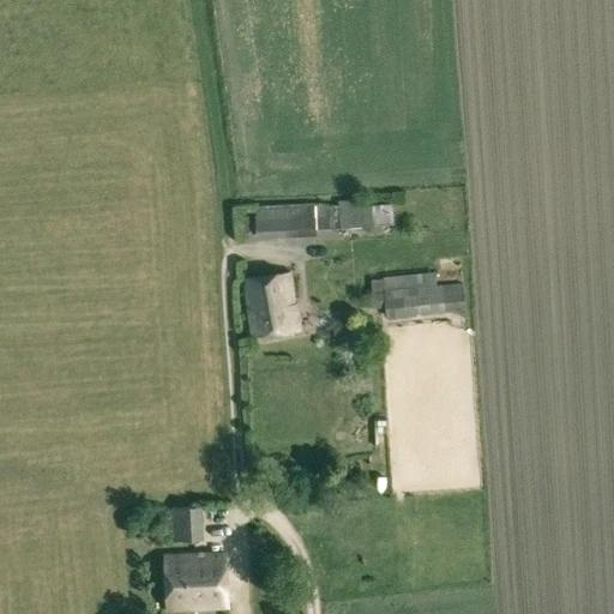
[(365,200),(339,202),(339,206),(341,227),(341,229),(372,227),(372,226),(371,208),(366,208),(365,200)]
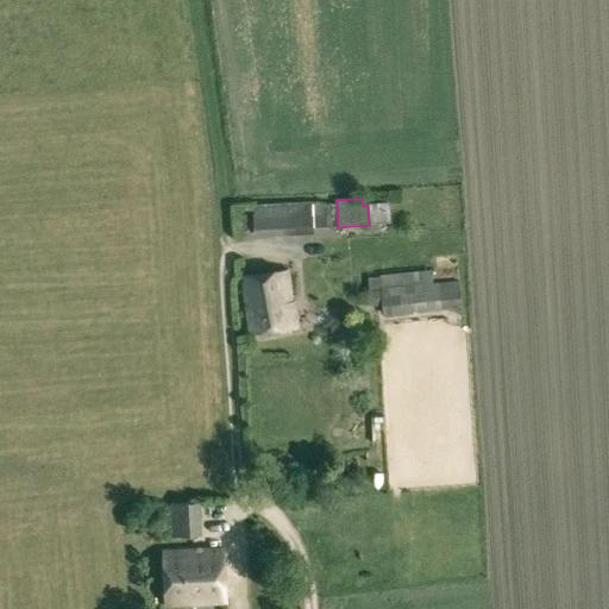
[(390,202),(368,202),(368,206),(369,224),(391,223),(390,202)]
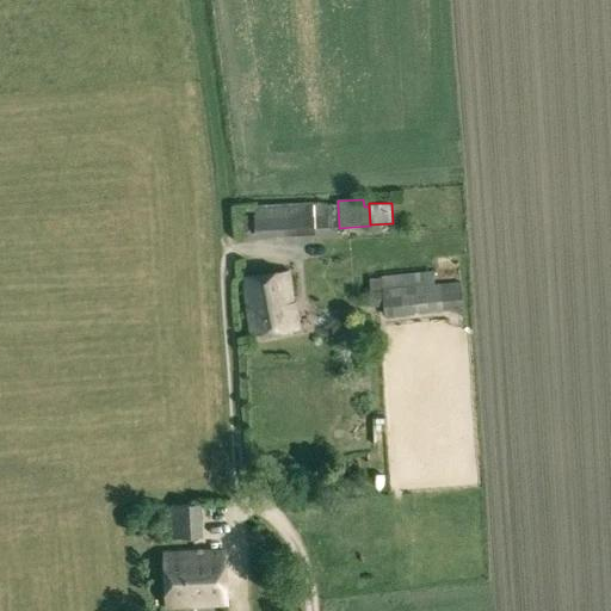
[(338,205),(315,207),(316,227),(339,226),(338,205)]
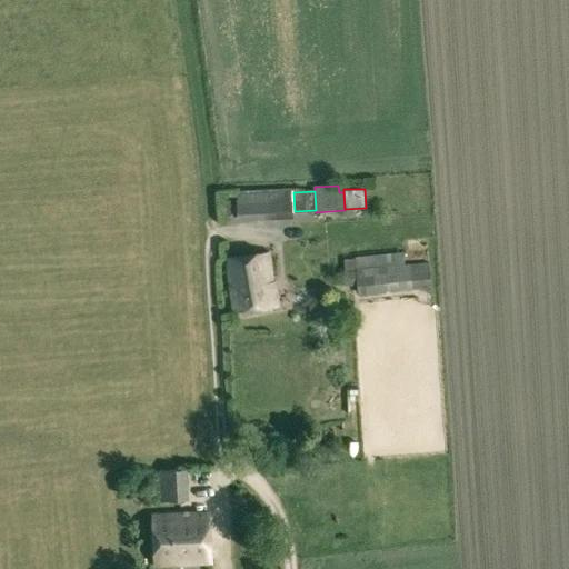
[(238,195),(239,220),(295,218),(295,211),(293,192),(238,195)]
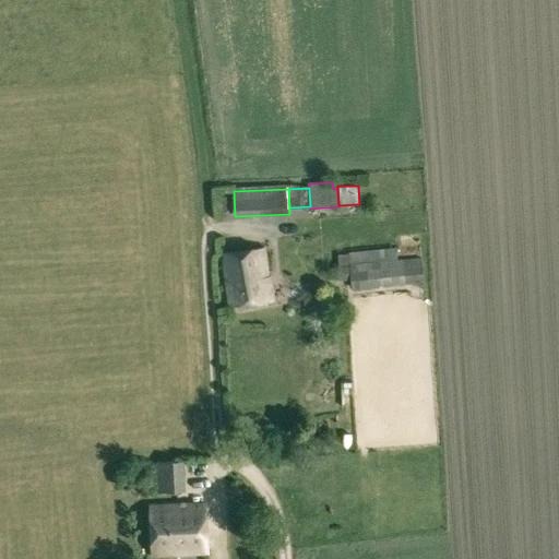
[(396,248),(349,253),(351,265),(397,261),(396,248)]
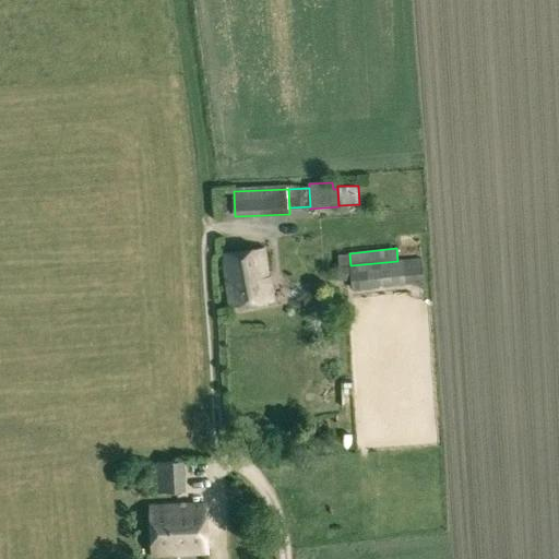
[(223,254),(229,306),(274,300),(271,277),(268,277),(264,249),(223,254)]
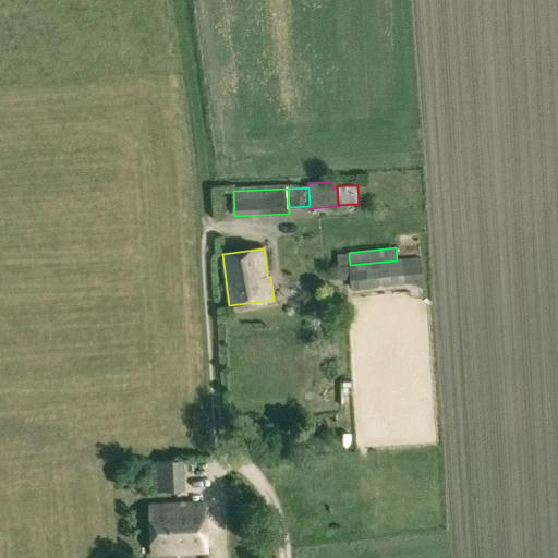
[(423,281),(421,257),(397,261),(350,265),(351,278),(352,289),(423,281)]
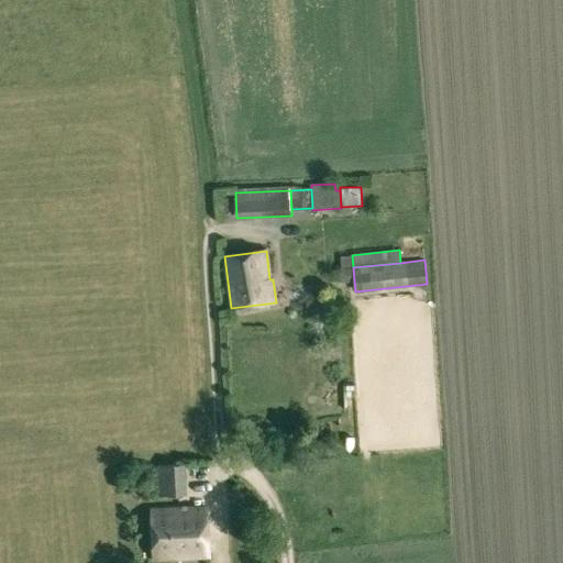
[(353,267),(341,268),(342,282),(354,280),(353,267)]
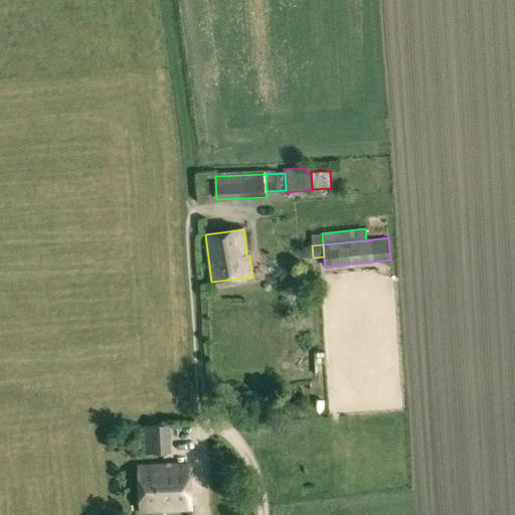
[(145,427),(145,441),(168,440),(167,427),(145,427)]
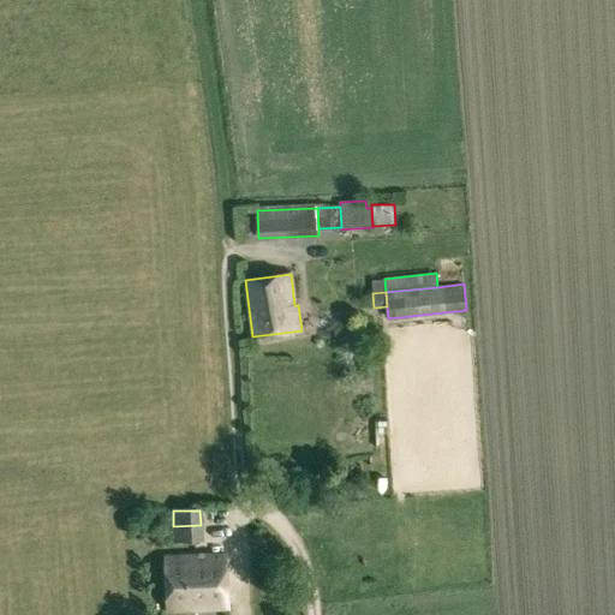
[(166,559),(168,610),(228,608),(226,556),(166,559)]
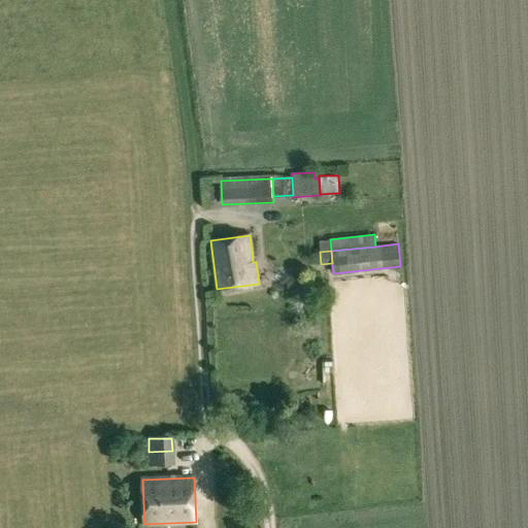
All buildings are outlined.
